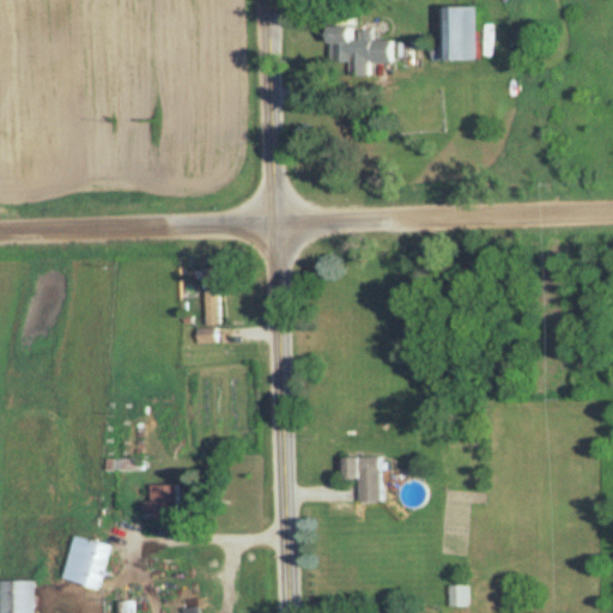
[(477,60),(477,5),(441,5),(441,47),(434,47),(434,60),(477,60)]
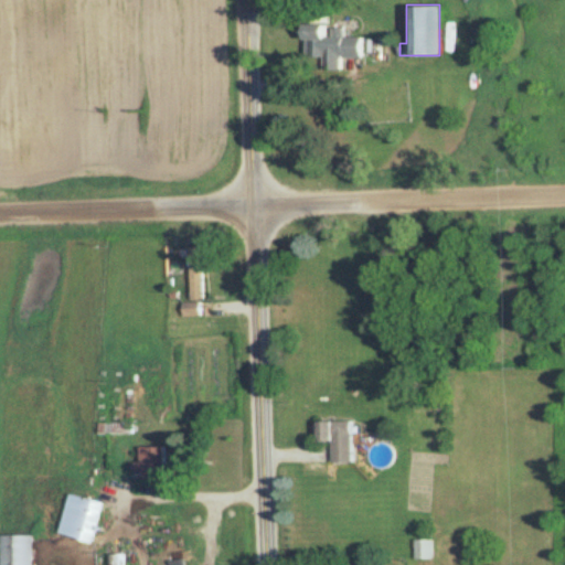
[(364,38),(342,38),(342,25),(298,25),(298,41),(311,41),(311,71),(341,71),(341,57),(364,57),(364,38)]
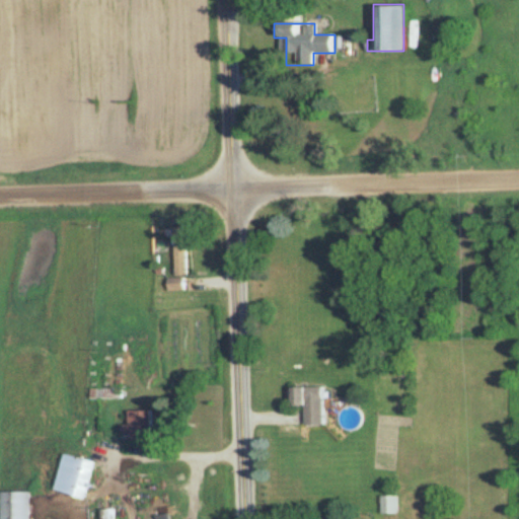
[(175,245),(175,276),(187,276),(187,245),(175,245)]
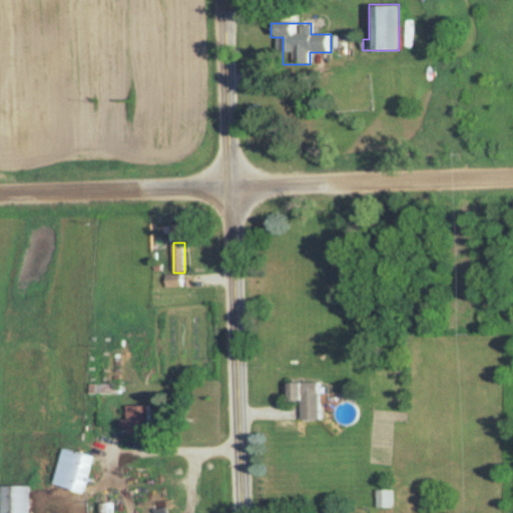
[(302,420),(320,420),(319,382),(286,383),(287,401),(302,401),(302,420)]
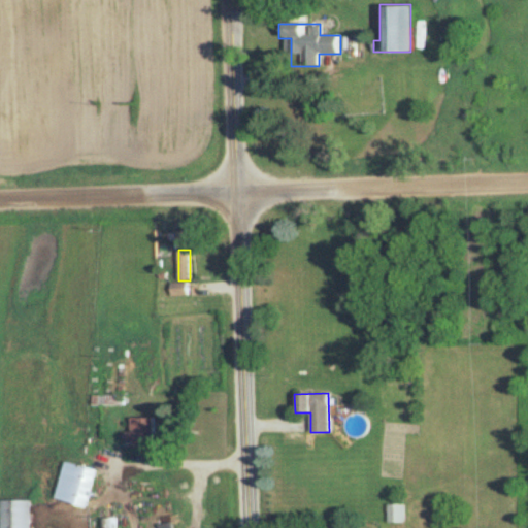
[(130,417),(130,443),(154,443),(154,417),(130,417)]
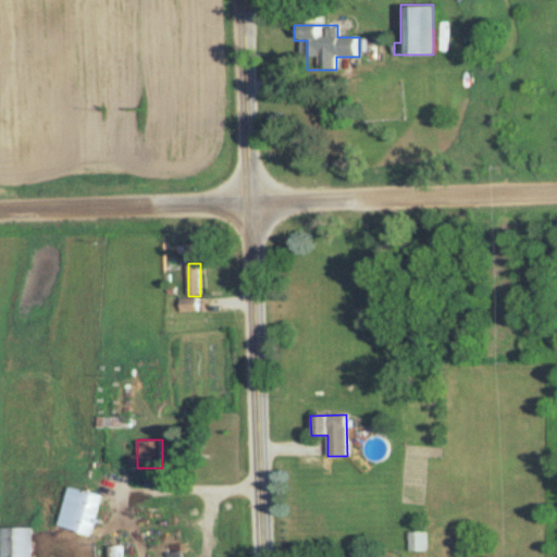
[(69,486),(59,525),(93,534),(102,495),(69,486)]
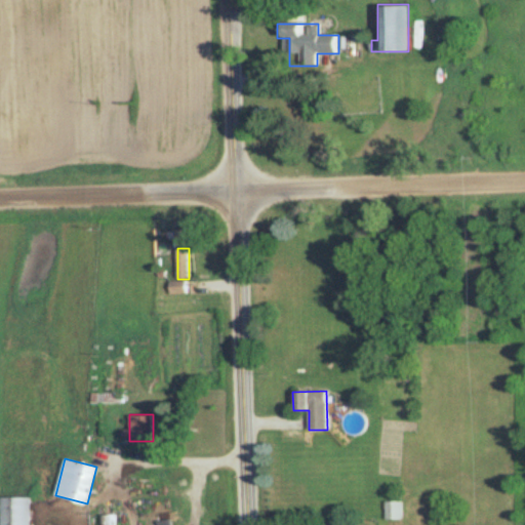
[(31,524),(31,497),(0,497),(0,524),(31,524)]
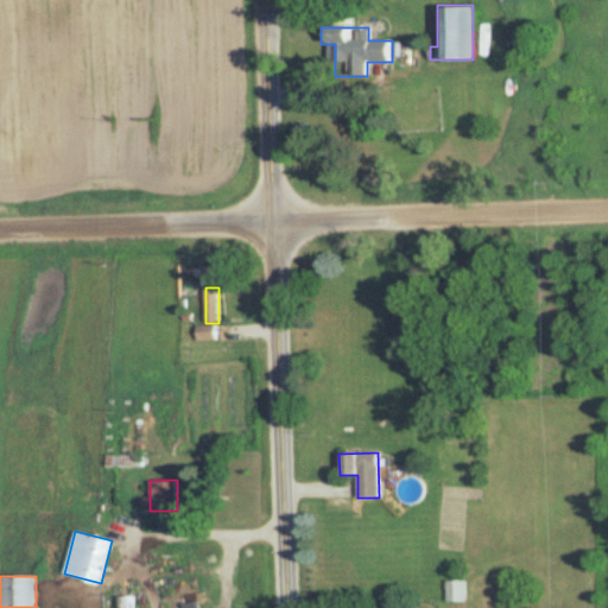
[(466,580),(447,580),(447,601),(466,601),(466,580)]
